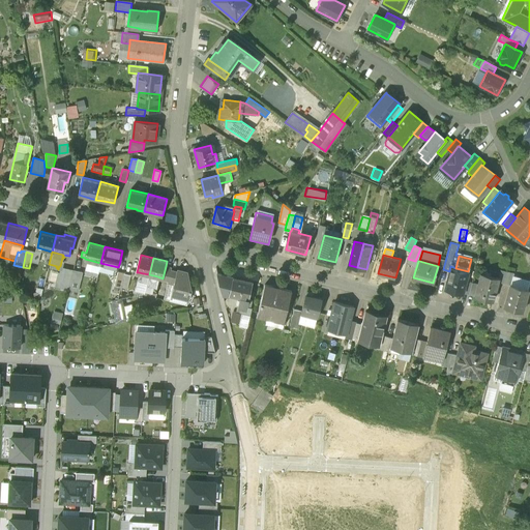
[(60,266),(59,266),(58,269),(56,281),(61,283),(60,287),(68,289),(69,284),(72,269),(60,266)]
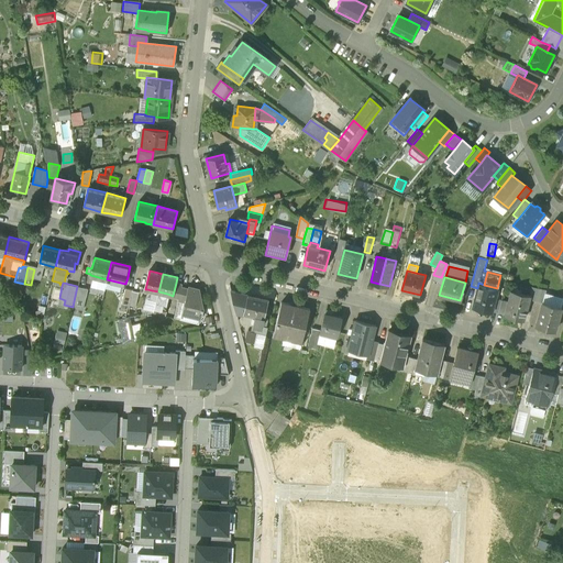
[(183,284),(176,283),(173,296),(179,297),(181,287),(183,284)]
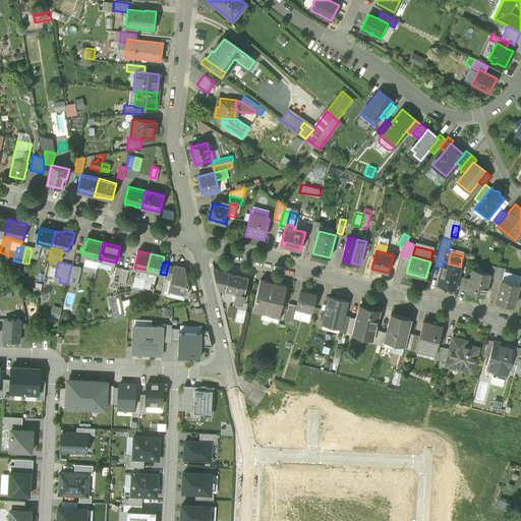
[(448,264),(443,262),(442,267),(438,284),(455,288),(458,276),(460,267),(448,264)]
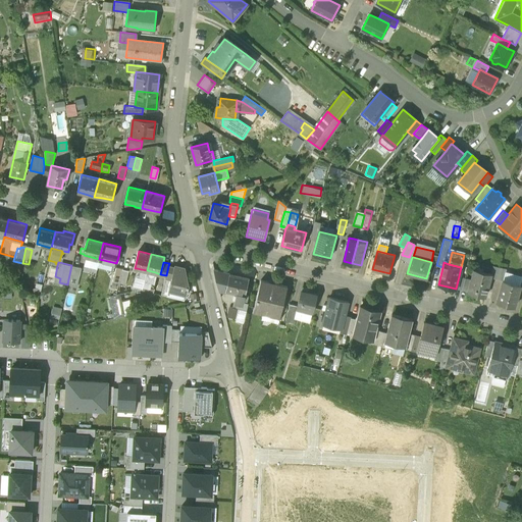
[(80,267),(71,265),(68,279),(76,281),(80,267)]
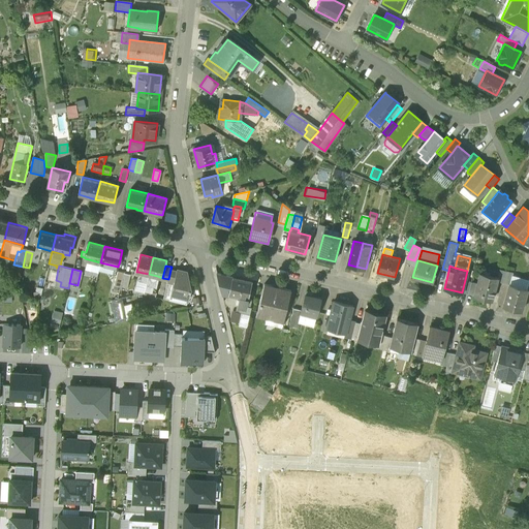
[(188,271),(178,269),(177,271),(174,283),(172,293),(189,298),(192,288),(189,287),(190,283),(188,271)]
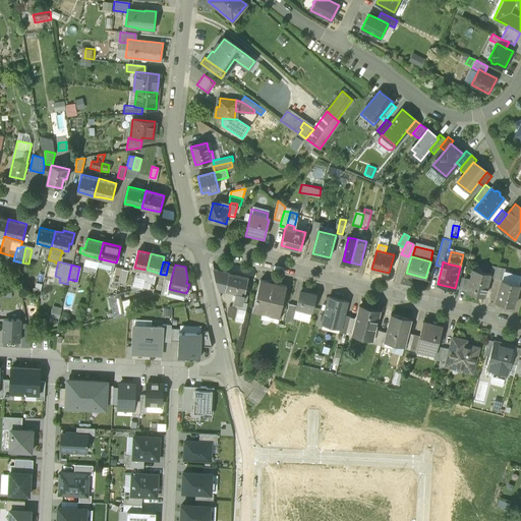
[(174,267),(168,266),(166,275),(165,277),(171,279),(174,267)]
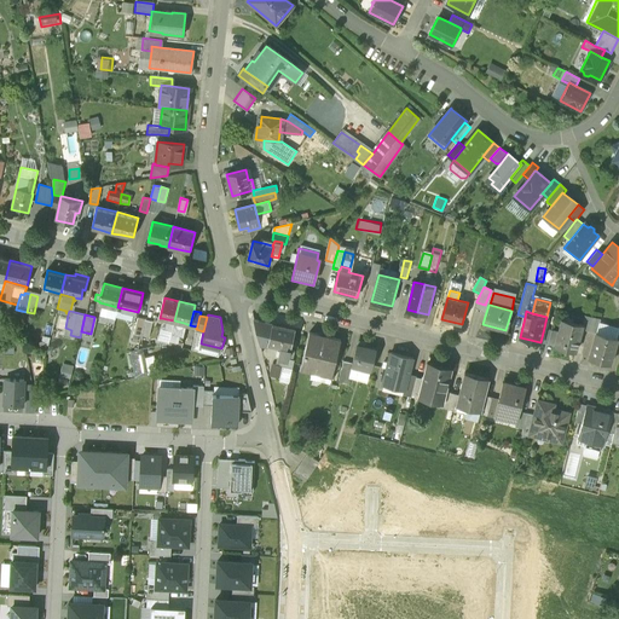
[(591,317),(584,316),(582,324),(583,324),(582,328),(589,330),(591,319),(591,317)]
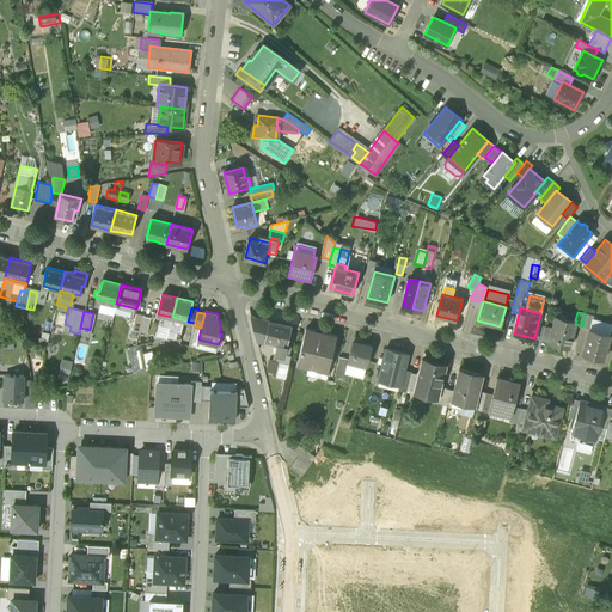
[(142,316),(136,314),(133,330),(139,331),(142,316)]
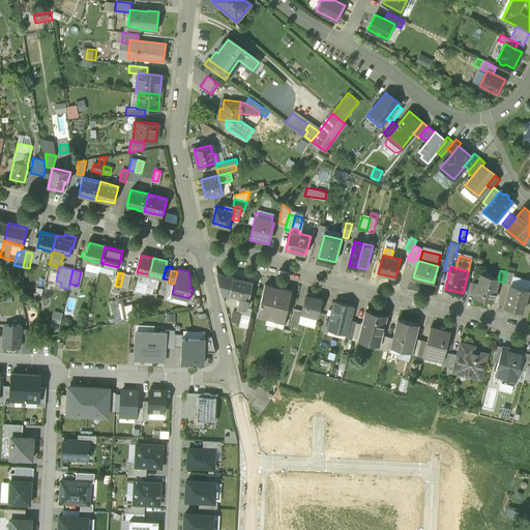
[(131,274),(124,272),(121,286),(127,288),(131,274)]
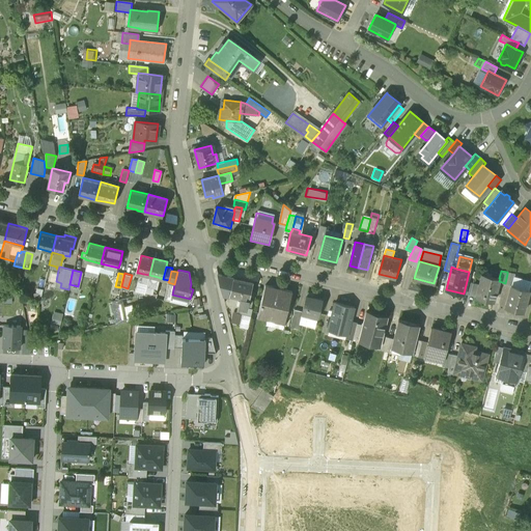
[(233,277),(218,273),(222,292),(229,295),(233,277)]
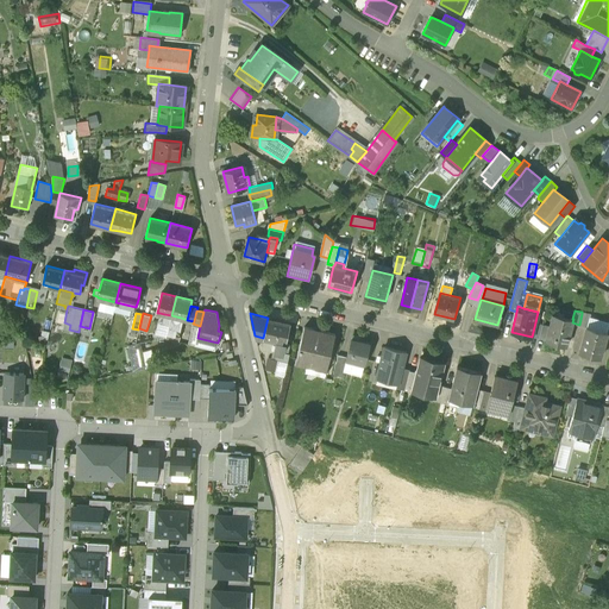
[(572,319),(552,314),(550,326),(546,340),(545,340),(566,346),(572,322),(573,319),(572,319)]
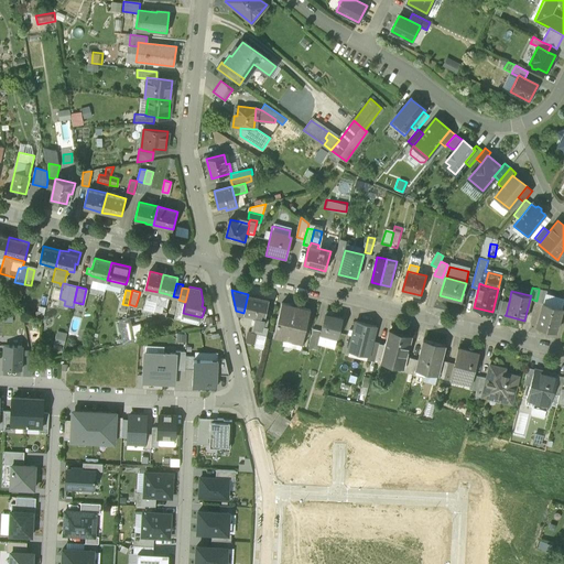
[(550,293),(539,291),(537,301),(537,302),(542,303),(548,304),(550,296),(550,293)]
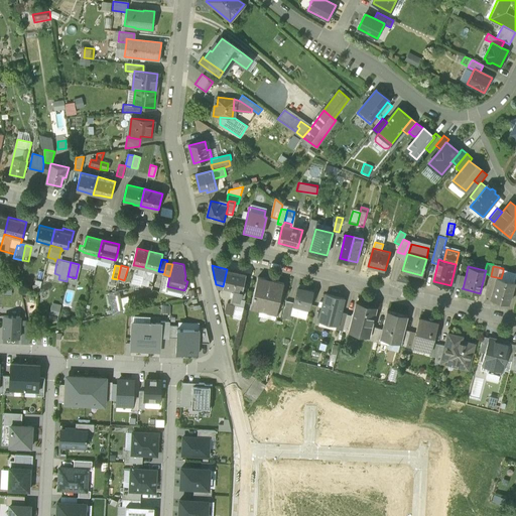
[(153,269),(145,267),(143,275),(151,277),(153,269)]
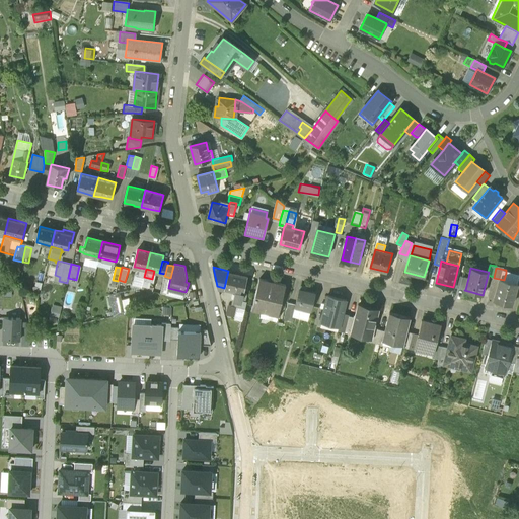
[(247,276),(228,271),(224,288),(235,291),(233,299),(241,301),(247,276)]
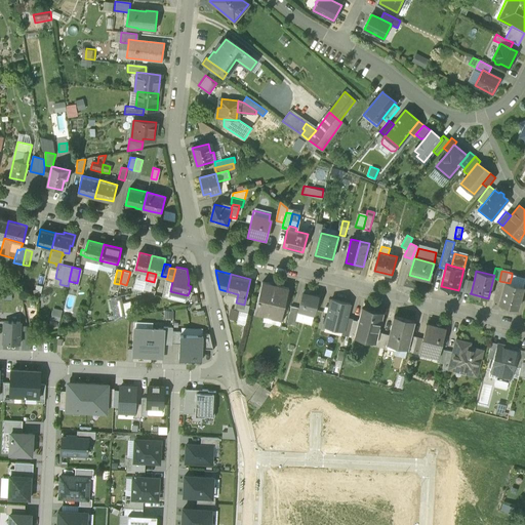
[(524,279),(512,276),(510,283),(522,287),(523,282),(524,279)]
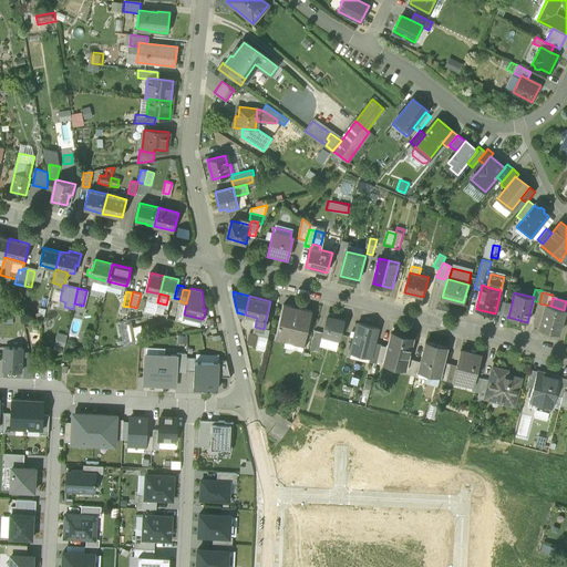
[(151,301),(146,300),(143,317),(154,315),(157,302),(151,301)]
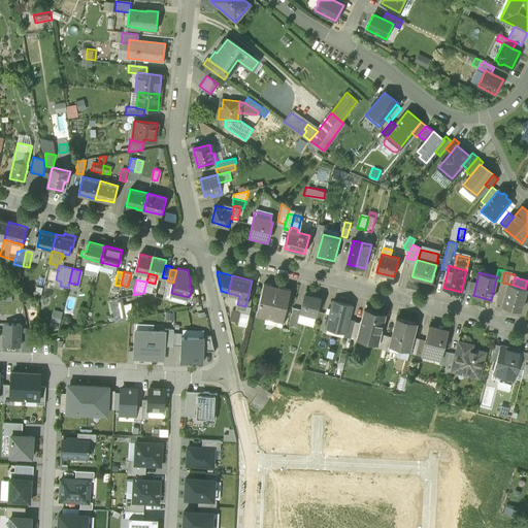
[(470,282),(464,279),(461,292),(467,293),(470,282)]
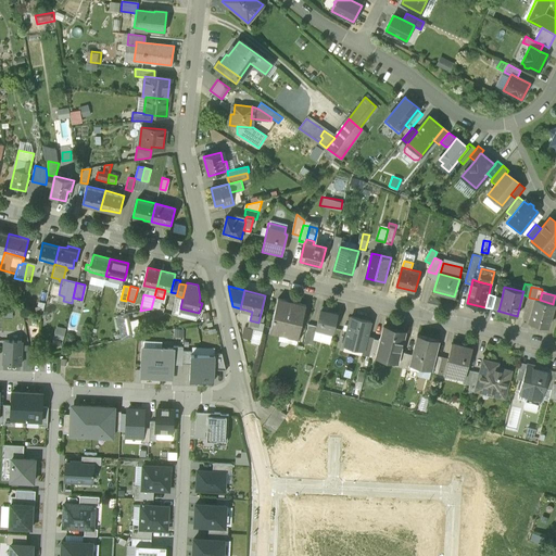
[(502,298),(495,297),(492,308),(498,311),(502,298)]
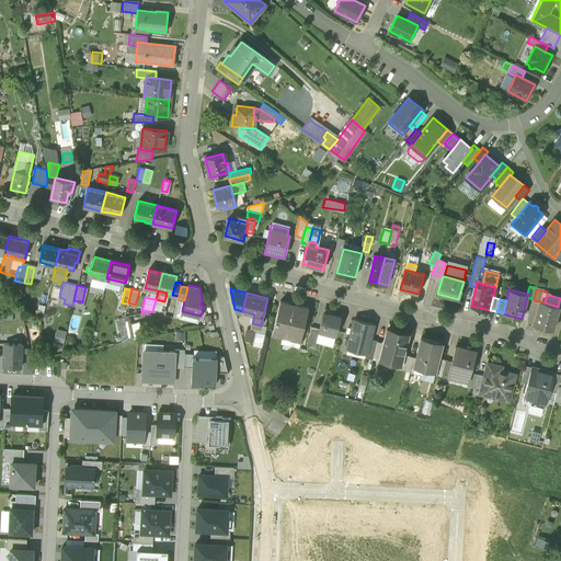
[(309,309),(281,301),(273,331),(283,333),(282,342),(300,346),(309,309)]
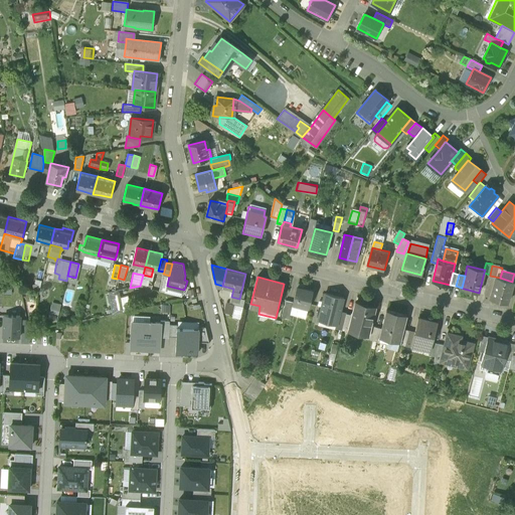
[(500,278),(495,277),(490,298),(507,303),(513,282),(512,282),(500,278)]
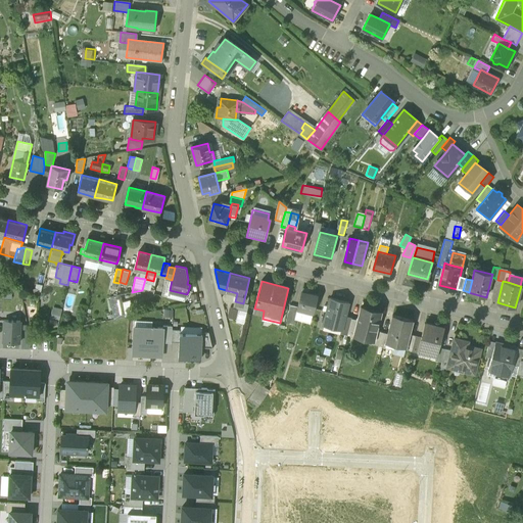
[(318,295),(302,291),(298,307),(297,312),(298,312),(313,315),(318,295)]
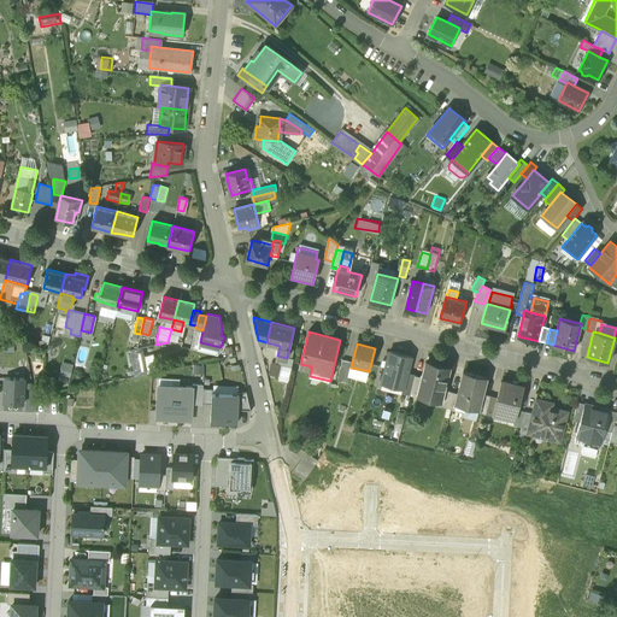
[(141,348),(129,350),(134,376),(146,374),(142,356),(141,348)]
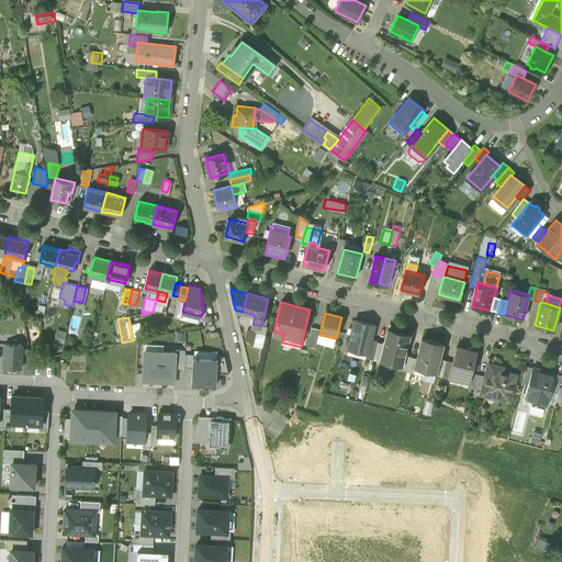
[(375,326),(355,321),(353,327),(352,326),(350,335),(351,335),(348,348),(368,352),(371,341),(375,326)]
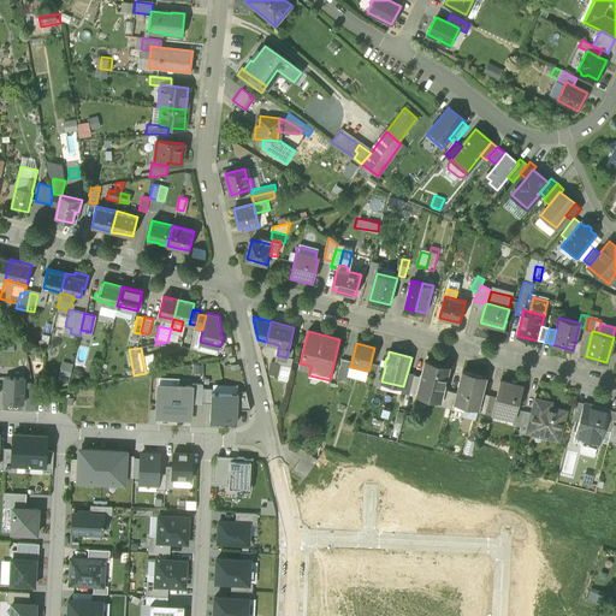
[(153,353),(142,355),(146,373),(153,372),(155,366),(153,353)]
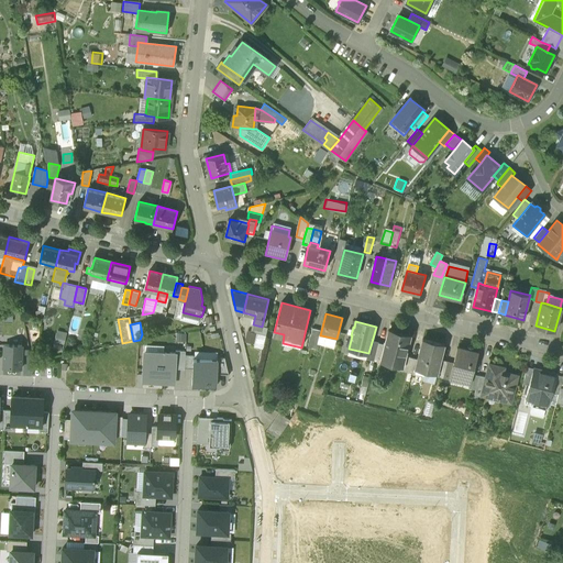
[(262,327),(253,324),(252,331),(256,332),(266,334),(267,328),(262,327)]
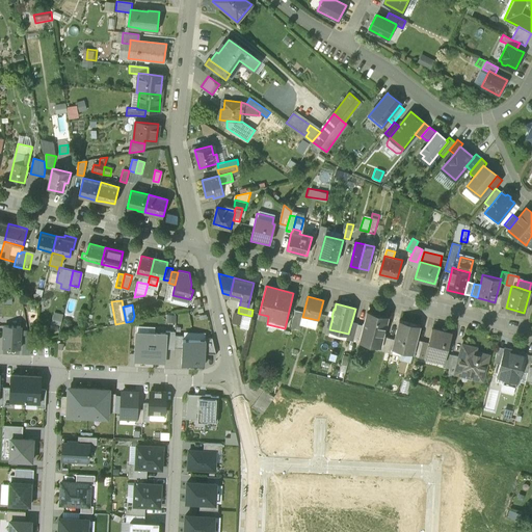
[(302,317),(303,313),(295,311),(291,330),(300,333),(303,317),(302,317)]
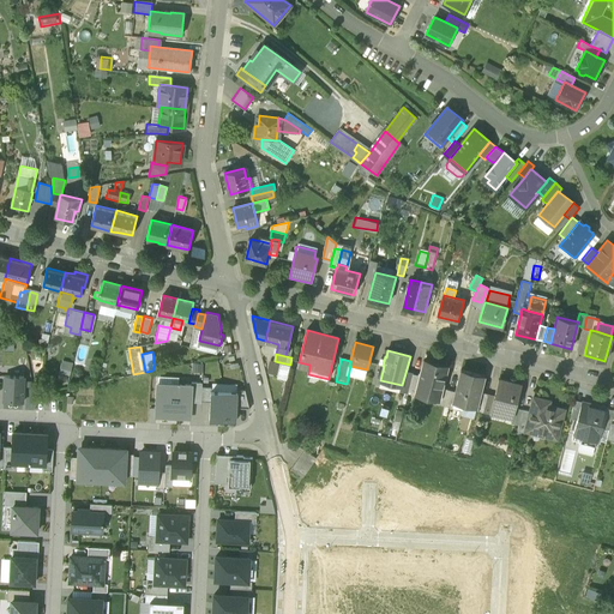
[(275,361),(271,361),(269,371),(277,373),(280,362),(275,361)]
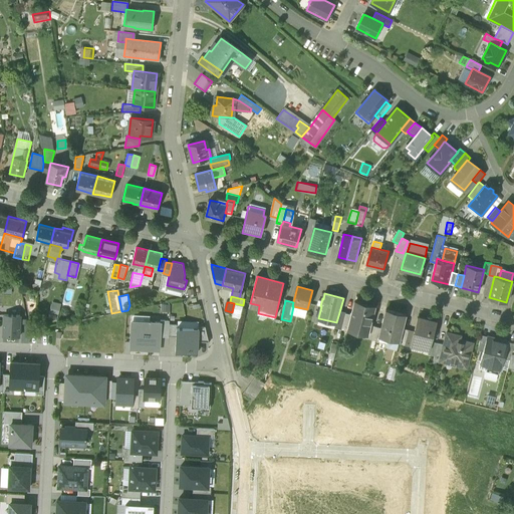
[(374,307),(355,302),(351,316),(348,327),(349,327),(349,330),(366,334),(367,332),(369,325),(374,307)]
